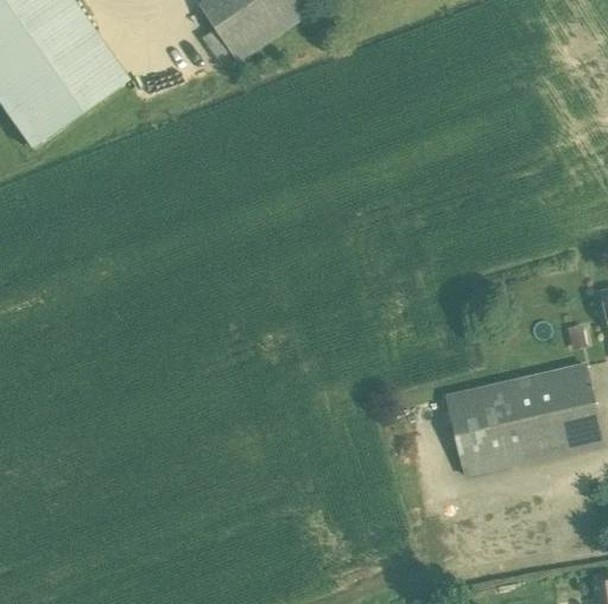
[(0,0),(0,101),(32,148),(128,82),(70,0),(0,0)]
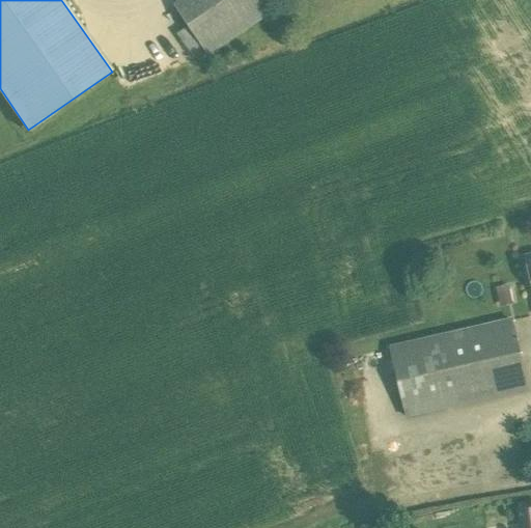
[(207,55),(276,6),(271,0),(184,0),(174,7),(187,24),(175,32),(190,54),(201,46),(207,55)]
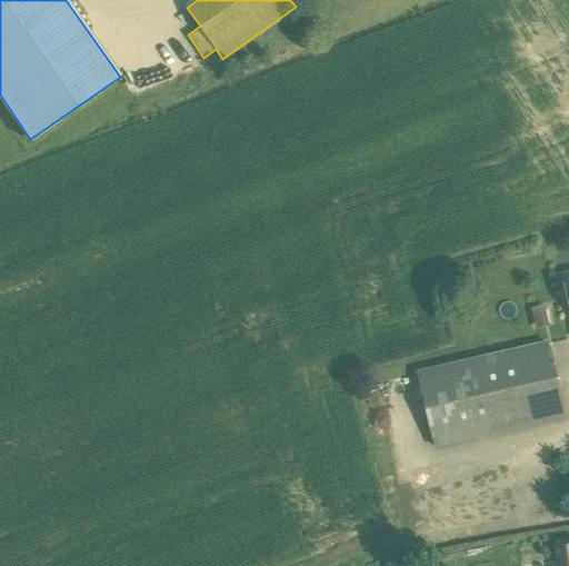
[(536,327),(549,324),(546,308),(531,311),(536,327)]
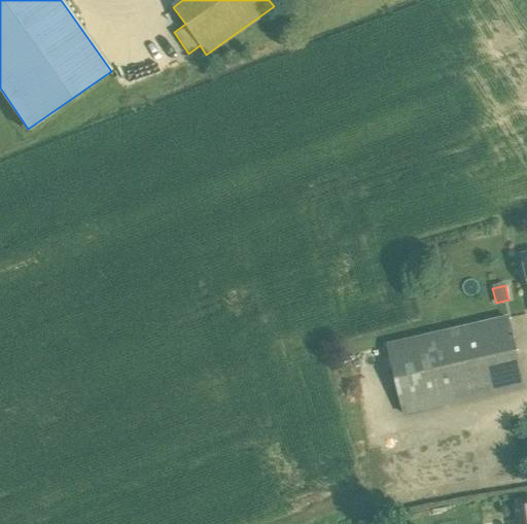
[(401,413),(525,385),(508,313),(385,341),(401,413)]
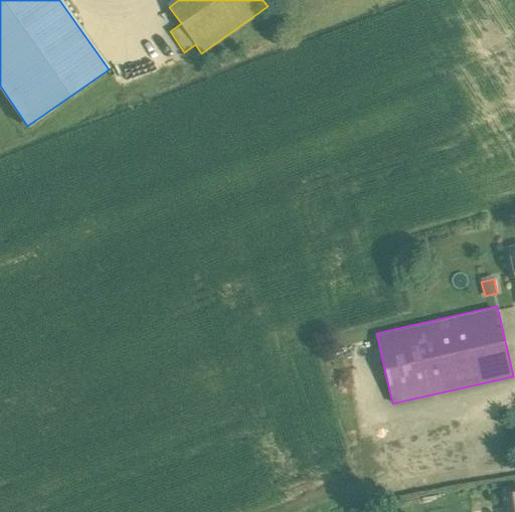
[(514,511),(514,486),(503,488),(506,511),(514,511)]
